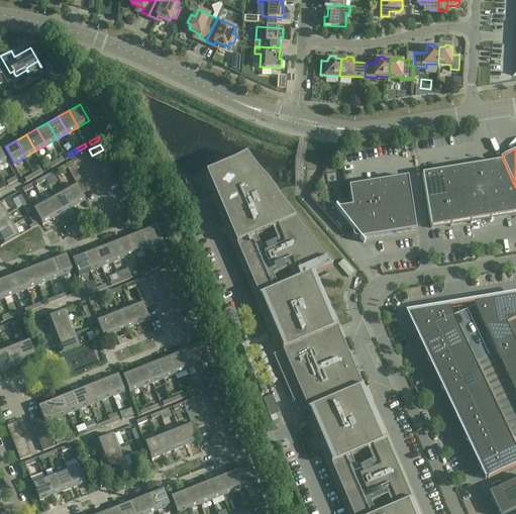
[(105,155),(103,149),(92,156),(95,161),(105,155)]
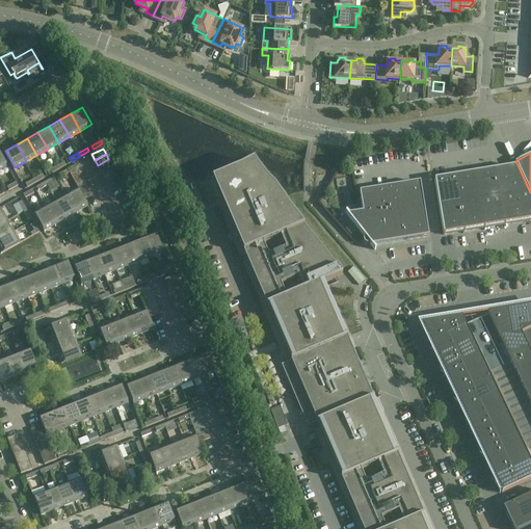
[(111,164),(108,159),(98,165),(101,170),(111,164)]
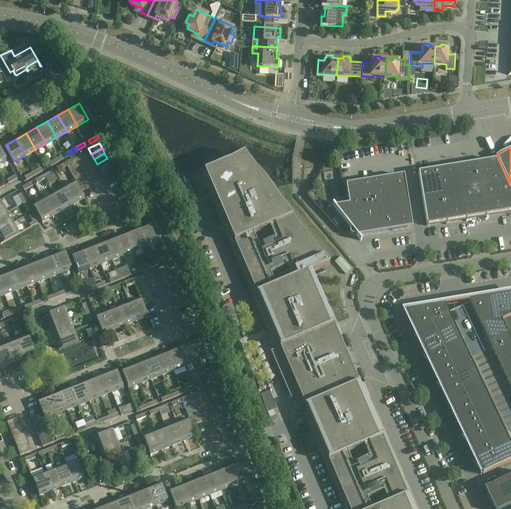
[(330,262),(273,190),(244,153),(205,170),(274,332),(280,346),(271,350),(297,408),(305,404),(350,508),(414,508),(312,270),(330,262)]
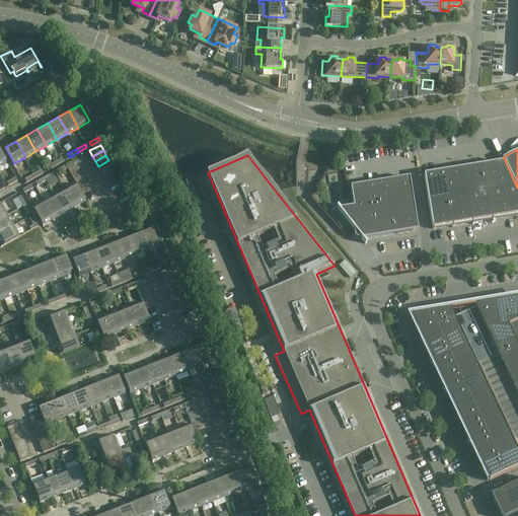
[(66,159),(64,156),(55,161),(57,164),(66,159)]
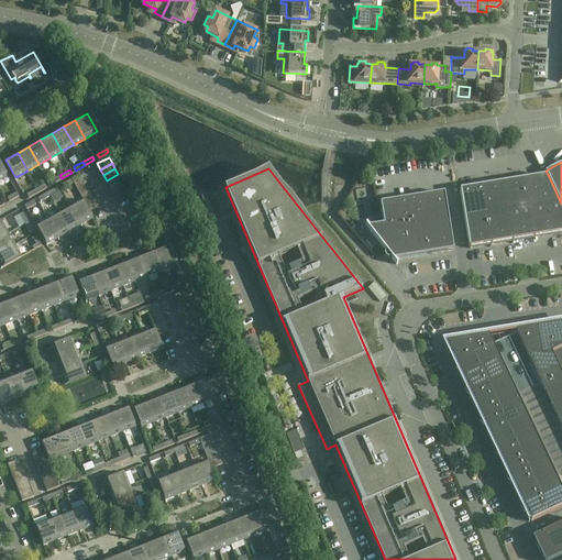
[(87,177),(84,172),(73,177),(74,182),(76,184),(87,177)]
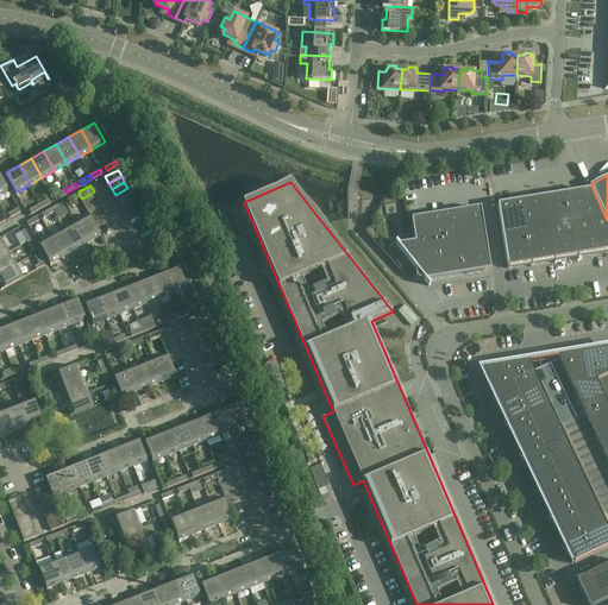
[(131,194),(127,188),(116,195),(119,201),(131,194)]
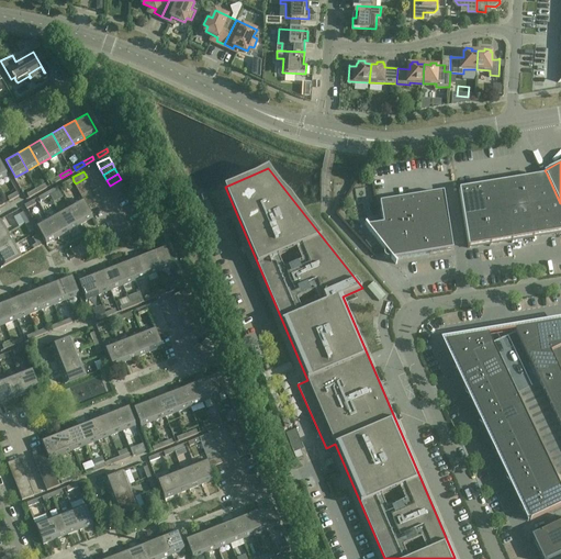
[(560,203),(547,174),(460,188),(469,245),(469,246),(560,230),(560,203)]
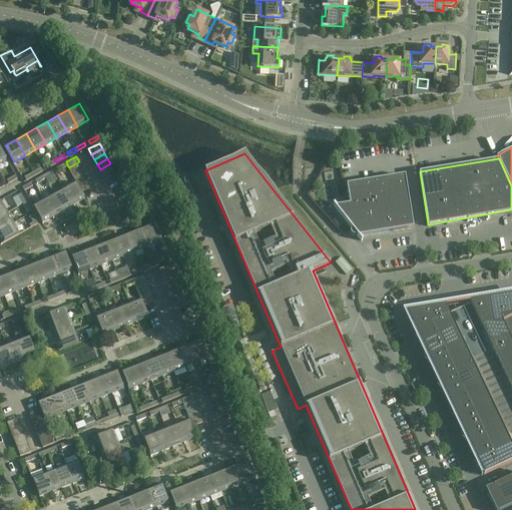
[(56,162),(54,159),(46,163),(48,167),(56,162)]
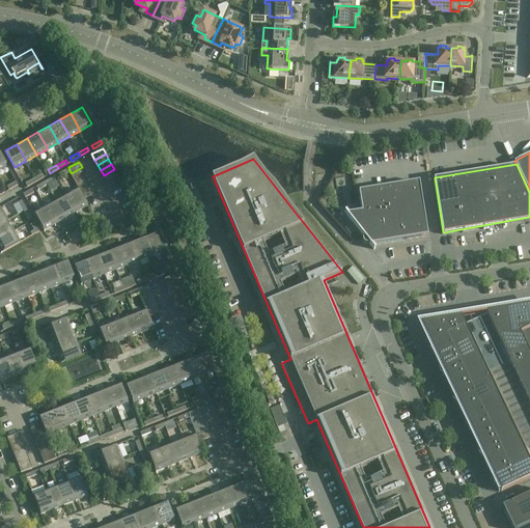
[(70,171),(68,167),(59,172),(61,176),(70,171)]
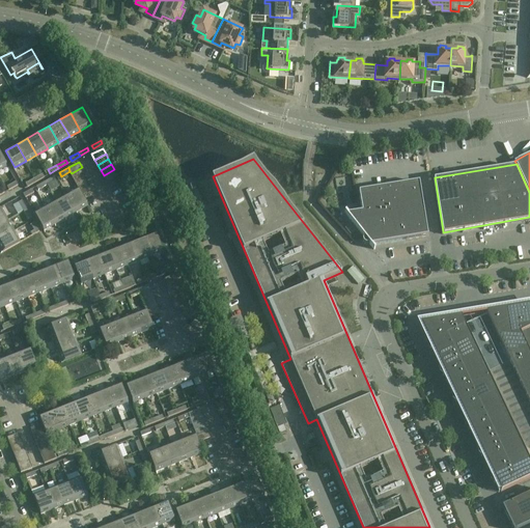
[(84,172),(82,167),(72,173),(74,177),(84,172)]
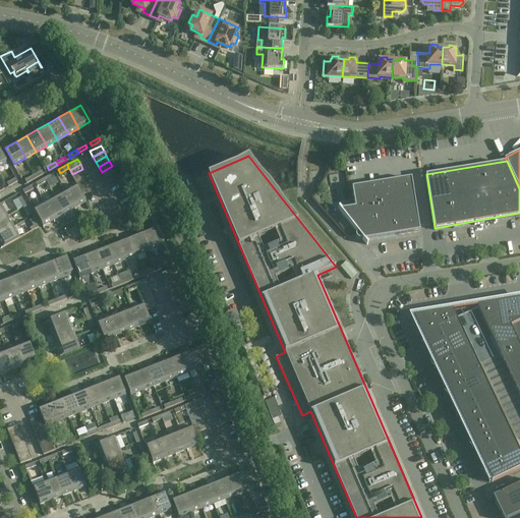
[(115,172),(112,166),(102,172),(105,178),(115,172)]
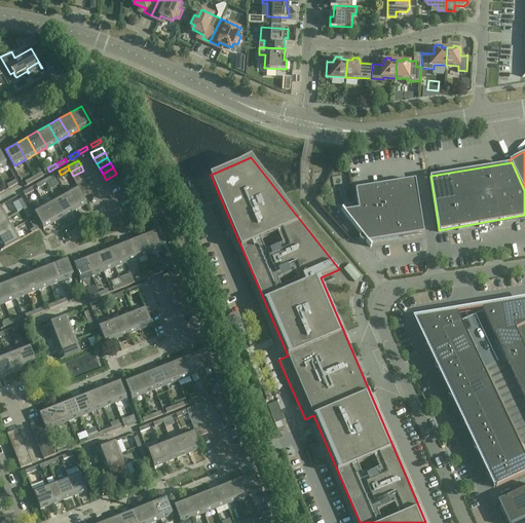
[(45,174),(43,171),(34,175),(36,179),(45,174)]
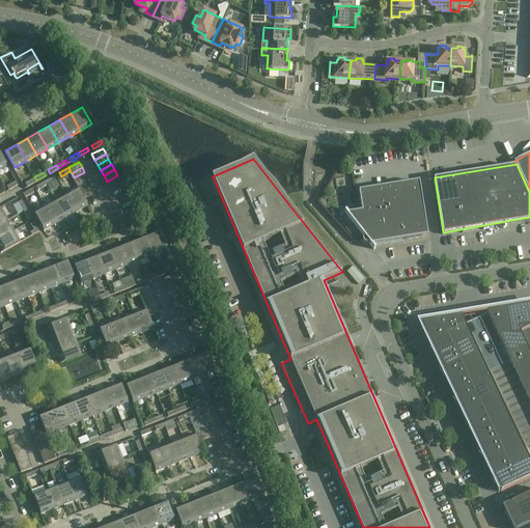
[(87,177),(84,172),(74,177),(77,183),(87,177)]
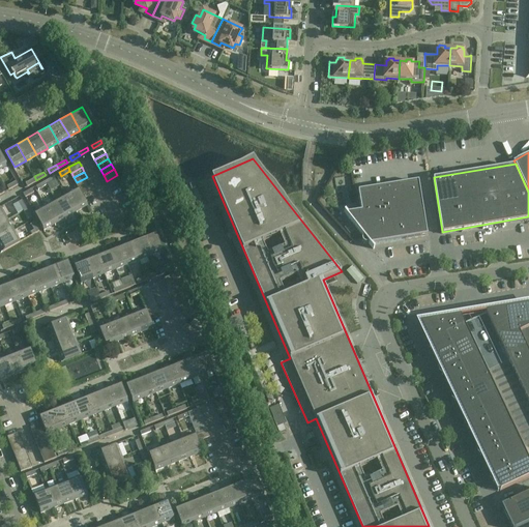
[(55,175),(46,179),(48,183),(56,178),(55,175)]
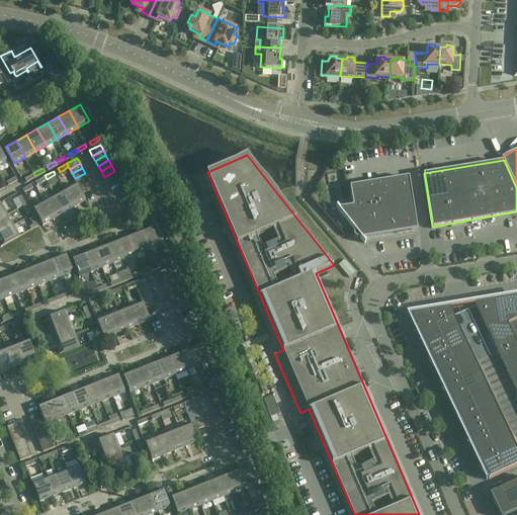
[(35,176),(33,172),(25,177),(27,180),(35,176)]
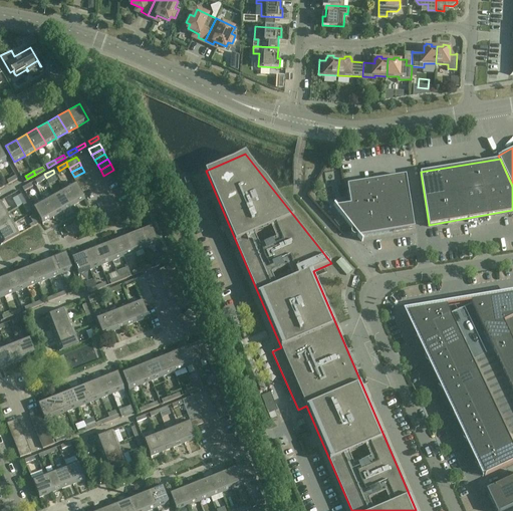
[(87,177),(84,172),(74,177),(76,181),(77,182),(87,177)]
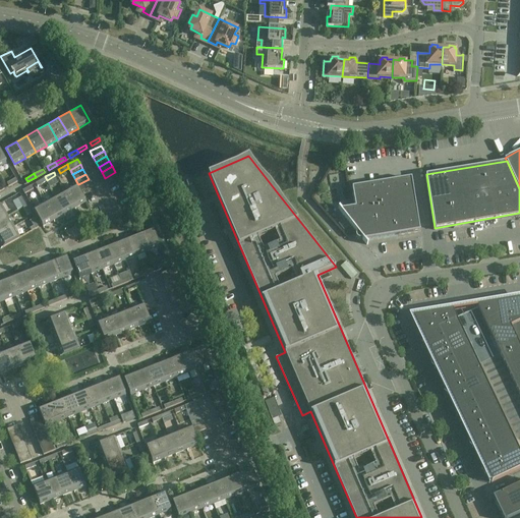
[(18,180),(16,176),(7,181),(9,184),(18,180)]
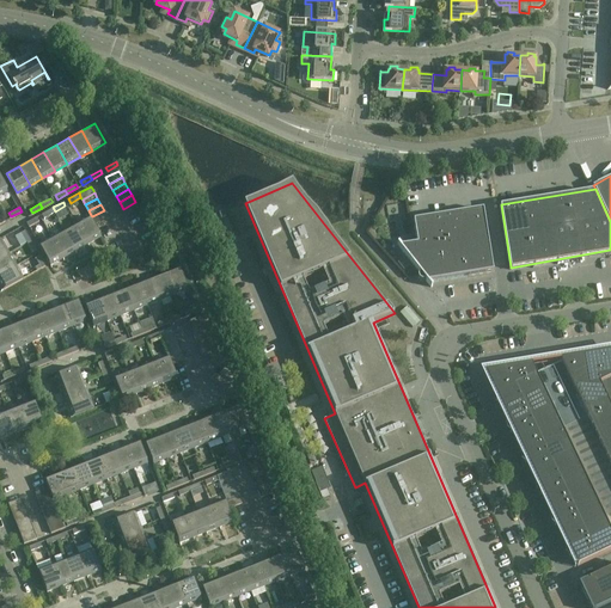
[(55,212),(53,207),(43,213),(46,216),(55,212)]
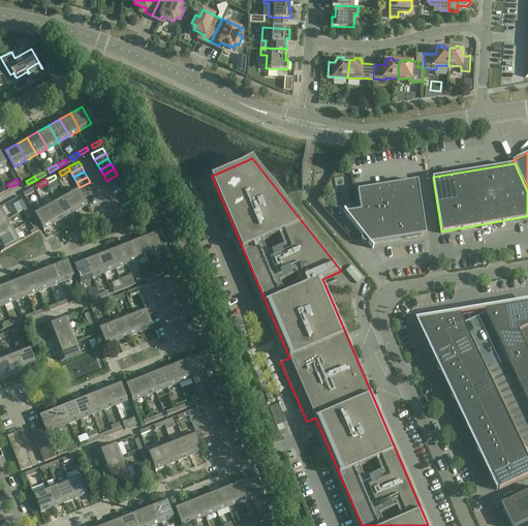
[(427,233),(418,179),(358,189),(361,209),(347,212),(345,209),(344,210),(364,234),(363,236),(362,237),(362,239),(363,240),(365,241),(366,242),(369,241),(373,246),(374,246),(371,241),(405,235),(406,237),(427,234),(427,233)]
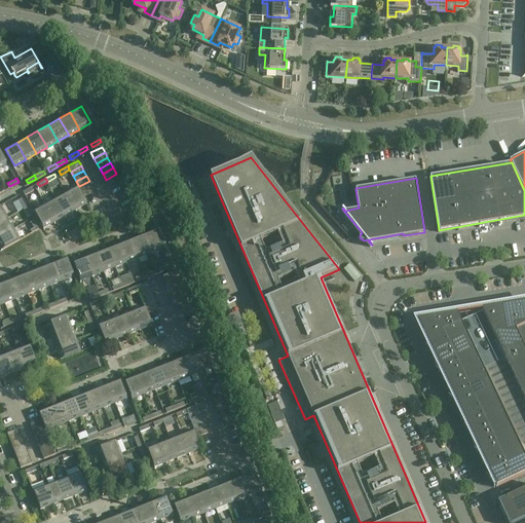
[(92,187),(89,181),(79,186),(82,192),(92,187)]
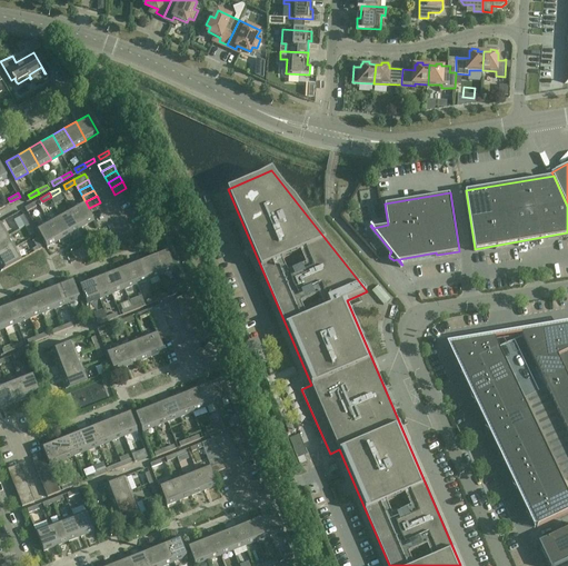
[(26,206),(28,210),(38,205),(36,200),(26,206)]
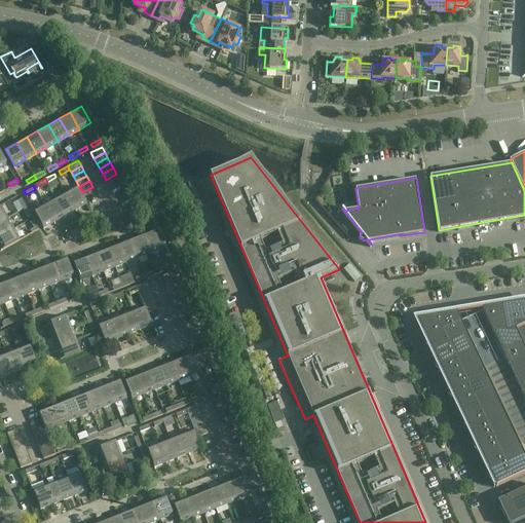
[(87,201),(82,192),(79,186),(78,185),(67,191),(76,208),(87,201)]
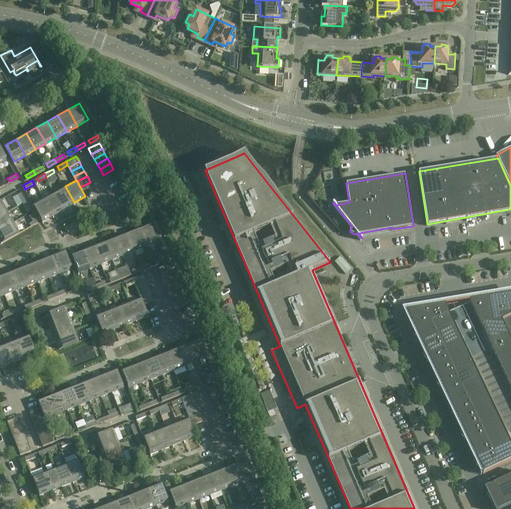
[(74,202),(65,186),(55,192),(64,208),(74,202)]
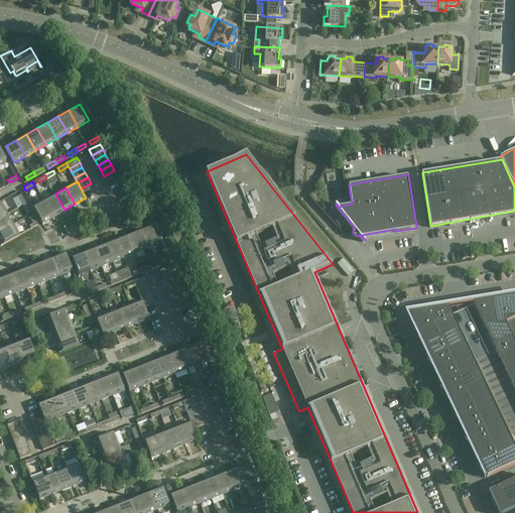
[(22,194),(18,195),(23,204),(27,202),(22,194)]
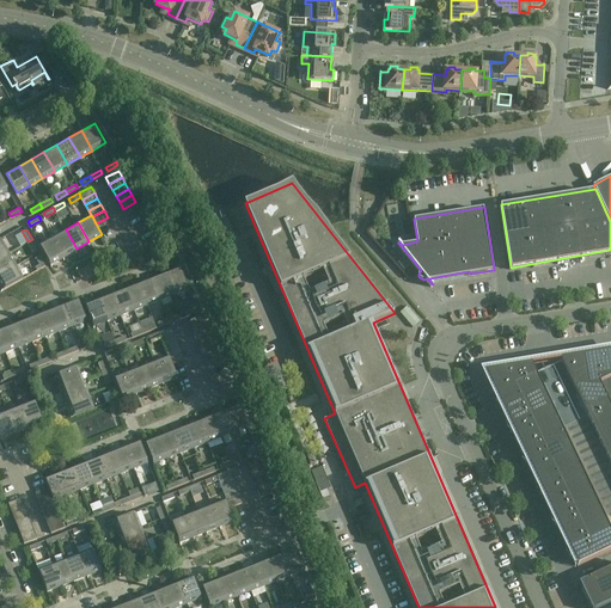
[(77,249),(66,229),(53,237),(63,256),(77,249)]
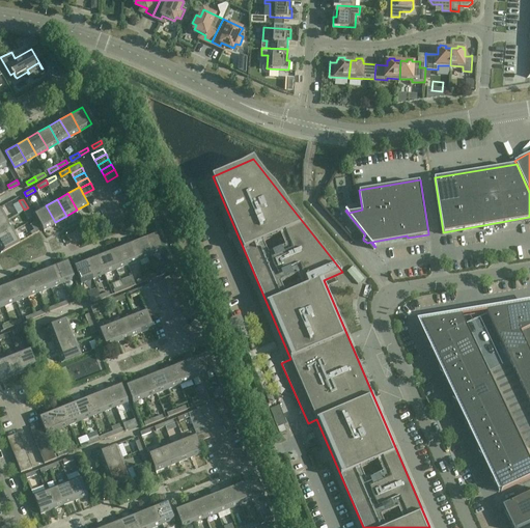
[(55,222),(46,205),(34,212),(45,228),(55,222)]
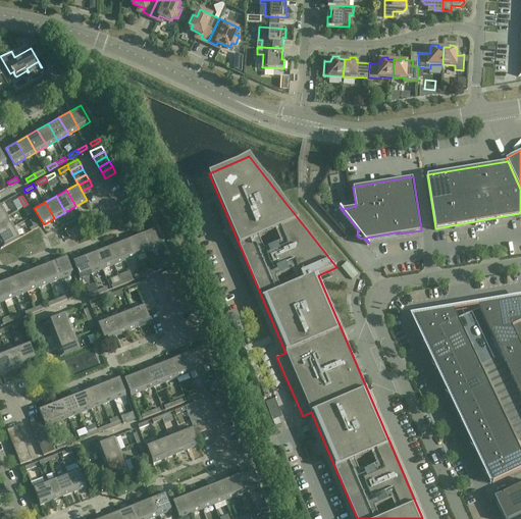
[(32,212),(28,204),(23,206),(29,214),(32,212)]
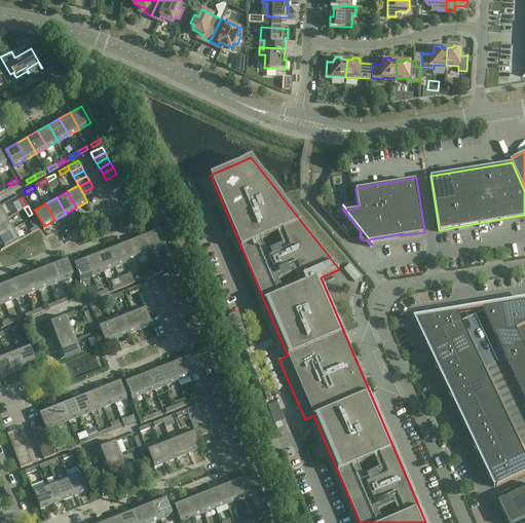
[(0,234),(14,227),(8,216),(0,220),(0,234)]
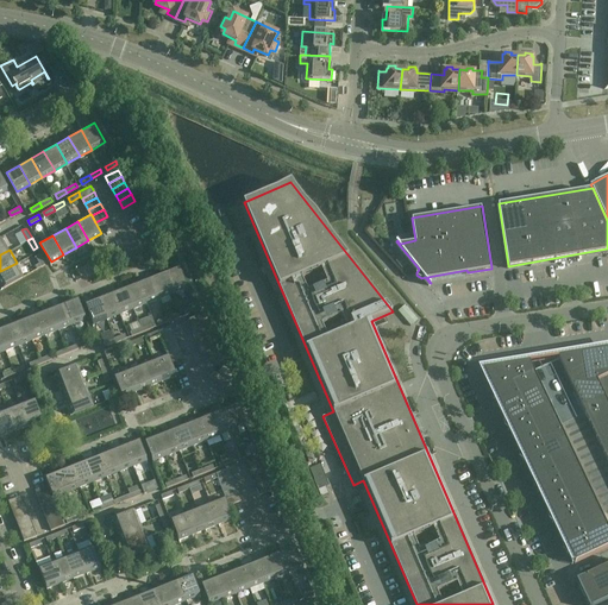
[(36,254),(42,265),(46,263),(41,252),(36,254)]
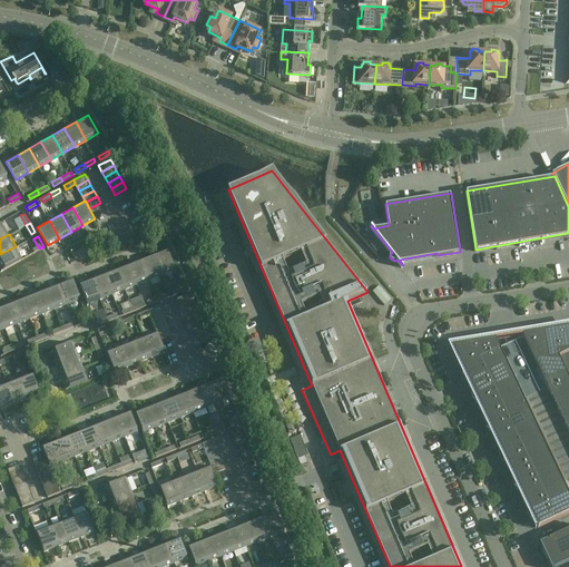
[(22,258),(16,246),(0,254),(0,261),(5,269),(22,258)]
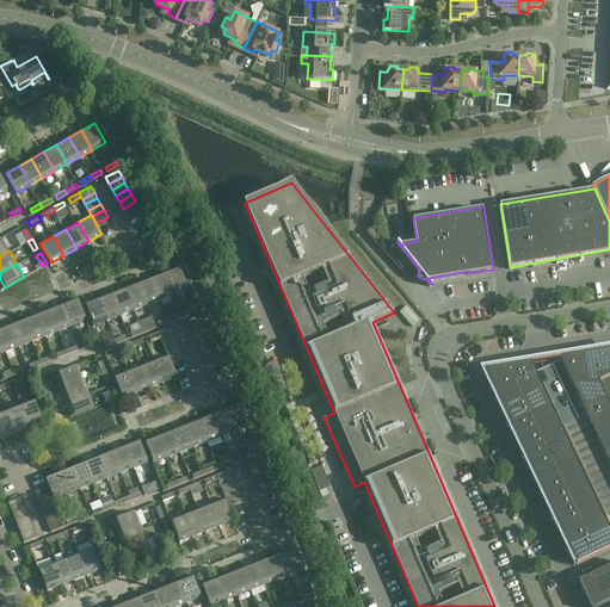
[(189,286),(180,266),(166,271),(174,292),(189,286)]
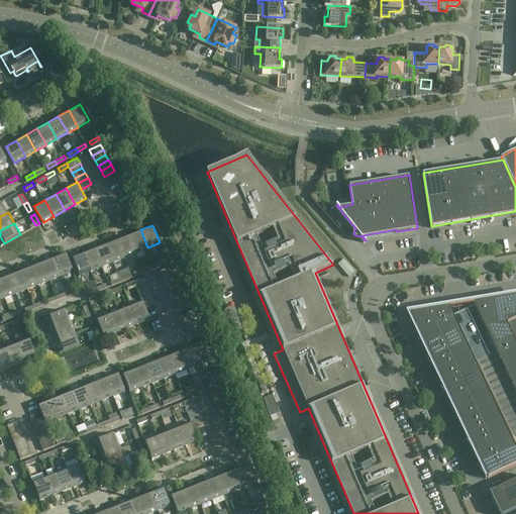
[(147,247),(140,229),(129,234),(136,251),(147,247)]
